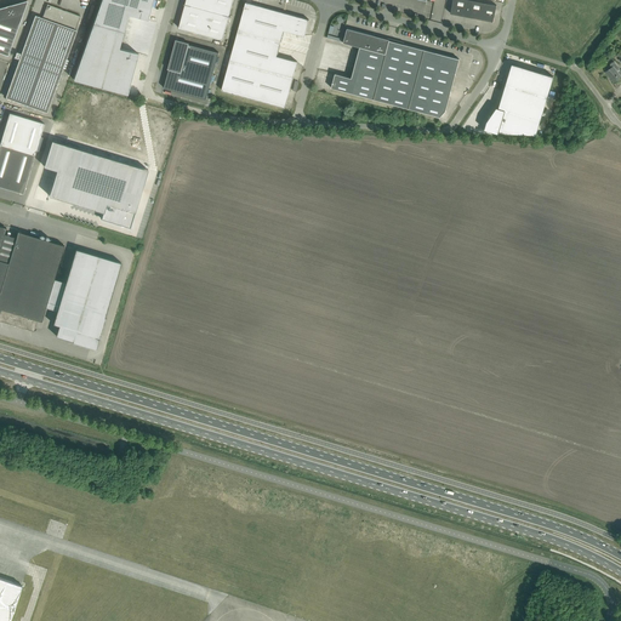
[(6,6),(0,7),(0,30),(15,36),(28,0),(11,5),(10,5),(10,6),(7,6),(6,6)]
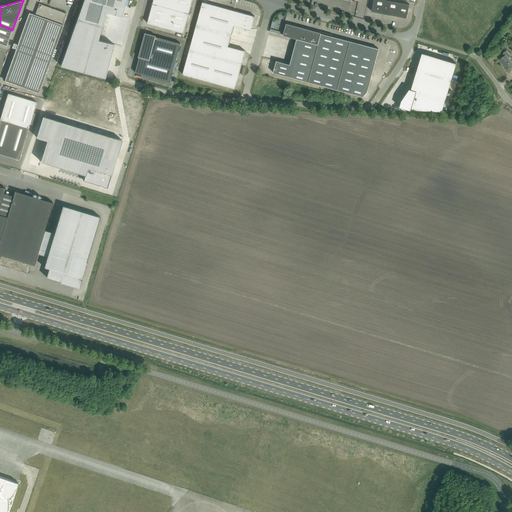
[(83,0),(60,65),(105,78),(114,44),(98,40),(106,12),(122,17),(126,0),(83,0)]
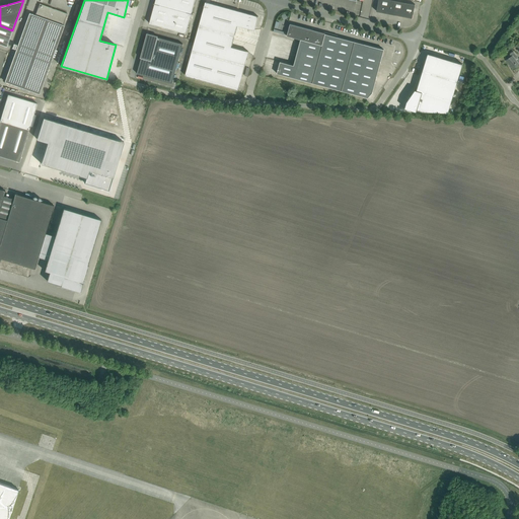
[(155,0),(149,23),(186,33),(195,0),(155,0)]
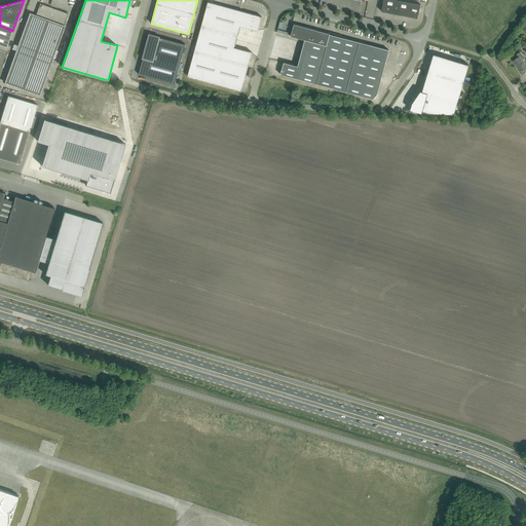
[(383,0),(381,11),(396,14),(398,0),(383,0)]
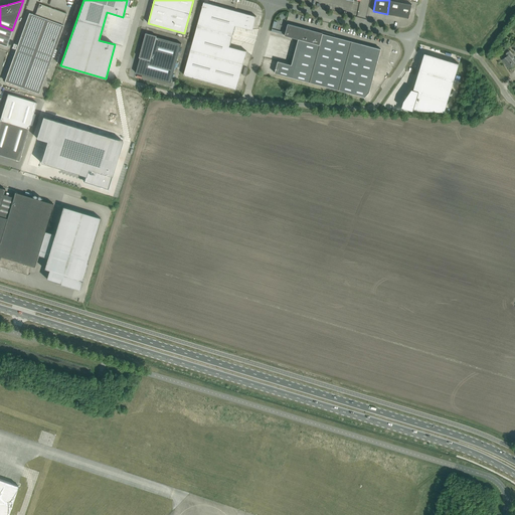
[(389,0),(387,14),(400,16),(403,2),(390,0),(389,0)]
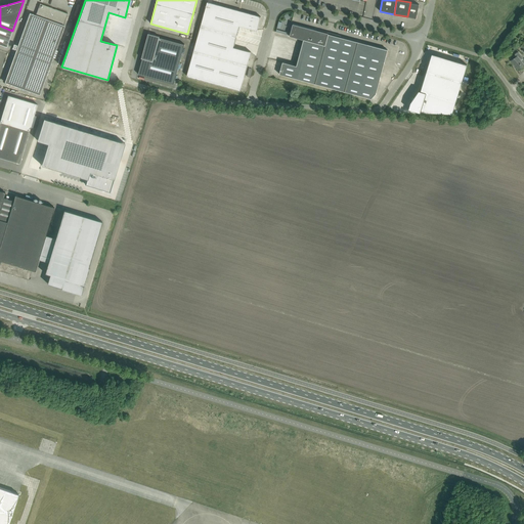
[(257,31),(257,30),(261,16),(208,2),(187,76),(241,91),(251,52),(233,47),(239,26),(257,31)]
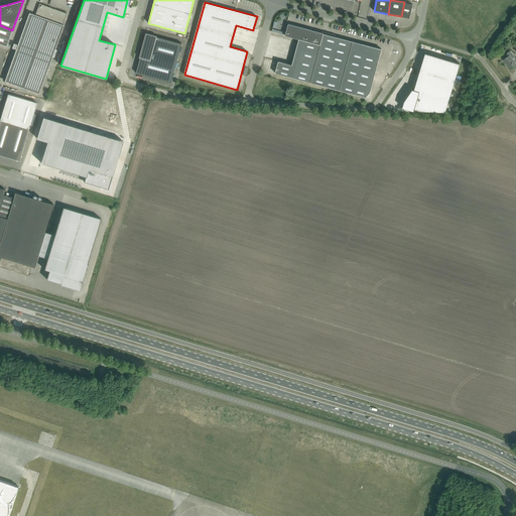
[(404,2),(401,16),(410,18),(412,4),(404,2)]
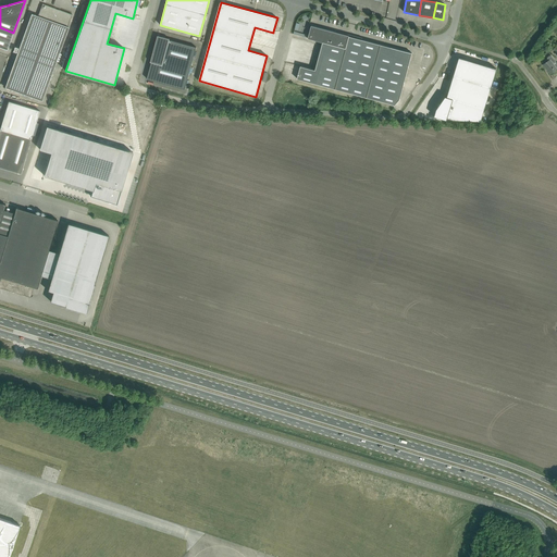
[(32,14),(5,87),(41,101),(69,27),(67,27),(72,14),(42,4),(38,16),(32,14)]
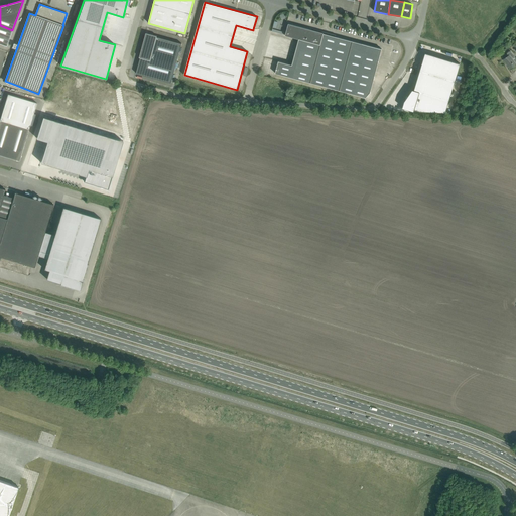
[(278,61),(275,73),(366,97),(370,92),(379,60),(382,49),(362,43),(336,36),(336,35),(312,29),(312,30),(288,23),(285,35),(299,39),(292,65),(278,61)]
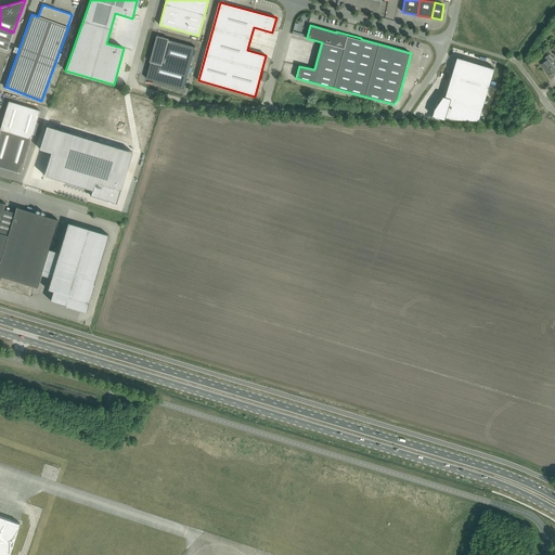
[(0,47),(7,50),(13,33),(0,27),(0,47)]
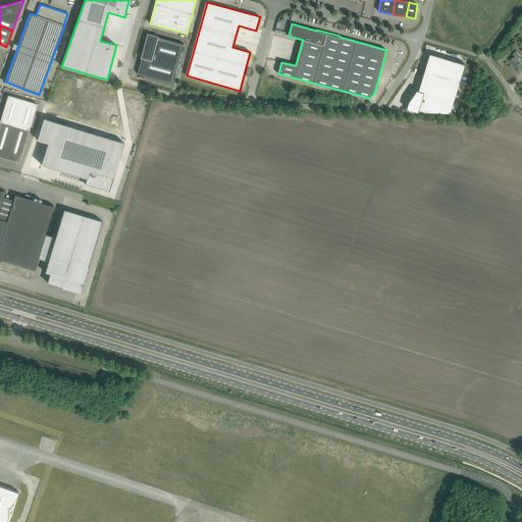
[(138,73),(173,84),(184,44),(159,38),(159,37),(148,34),(141,58),(142,58),(138,73)]
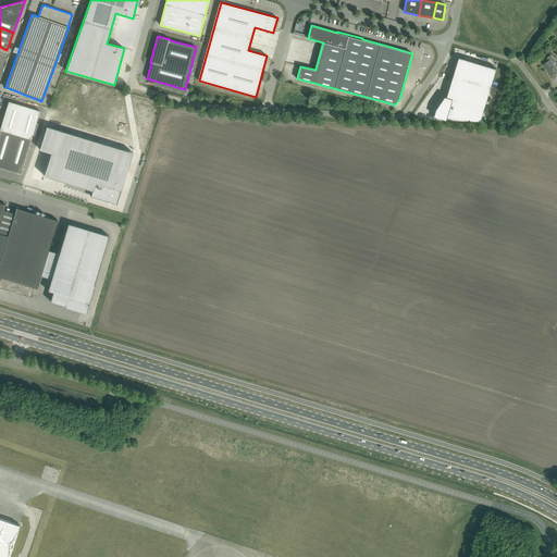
[(543,64),(551,74),(556,69),(556,63),(555,61),(552,56),(551,56),(549,56),(548,57),(547,58),(547,59),(548,61),(543,64)]
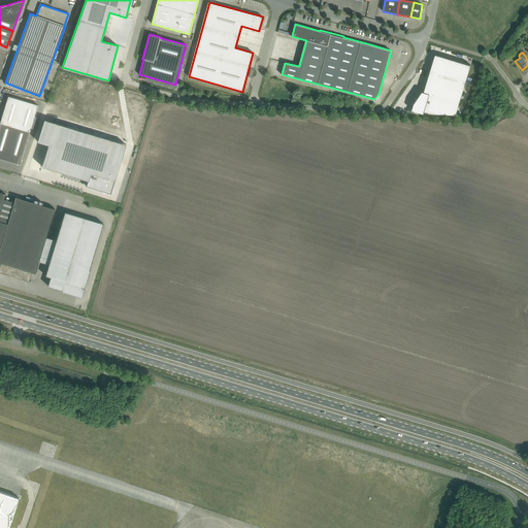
[(414,103),(411,109),(424,113),(424,111),(430,113),(456,114),(470,65),(435,54),(424,92),(422,91),(414,103)]
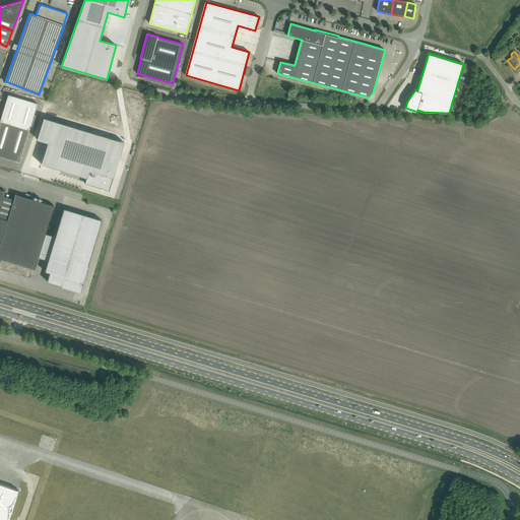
[(8,94),(0,120),(0,156),(19,163),(38,104),(8,94)]
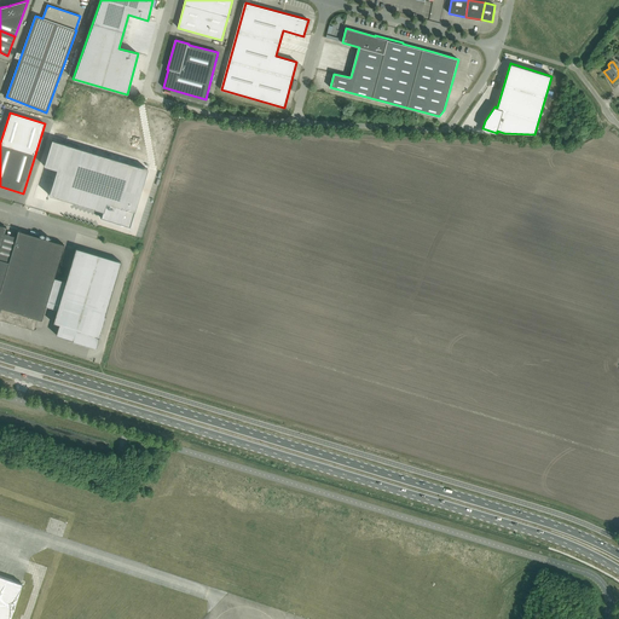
[(52,138),(44,165),(56,168),(48,194),(103,212),(100,218),(129,227),(148,169),(52,138)]
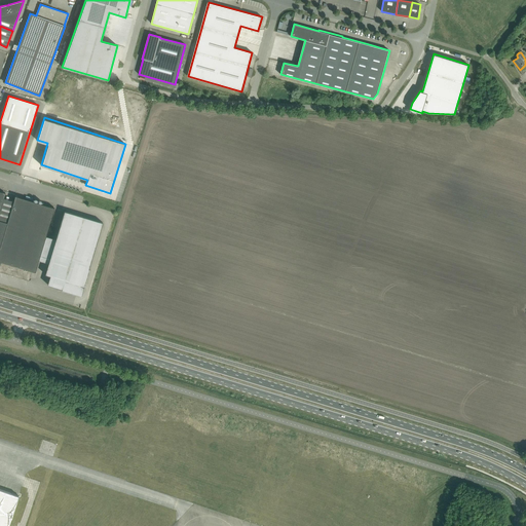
[(35,272),(38,261),(46,236),(54,208),(15,196),(7,223),(0,220),(0,271),(0,272),(1,271),(25,278),(25,279),(26,278),(31,280),(29,279),(31,271),(35,272)]
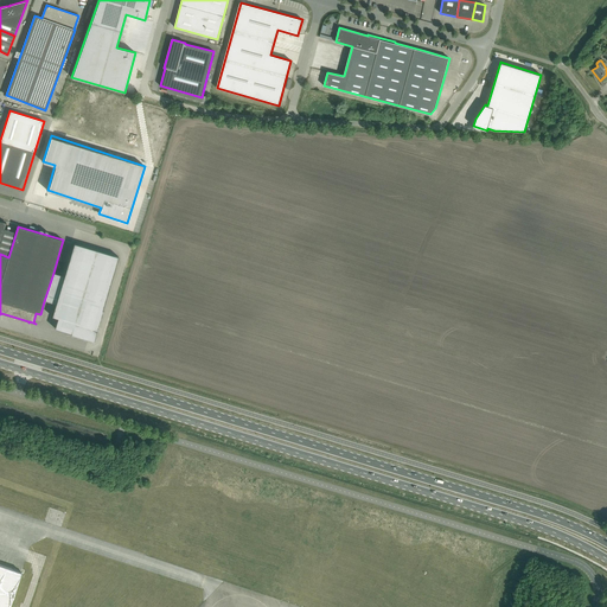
[(53,273),(44,301),(56,304),(52,317),(58,318),(55,328),(71,333),(71,334),(94,342),(103,311),(102,311),(119,257),(75,243),(64,276),(53,273)]
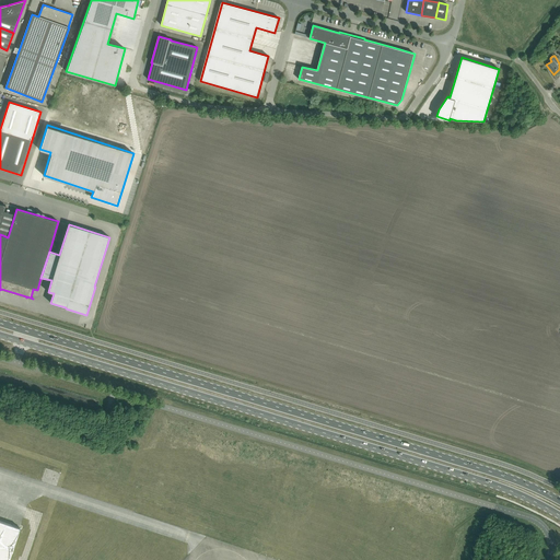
[(0,559),(8,559),(20,527),(0,520),(0,559)]
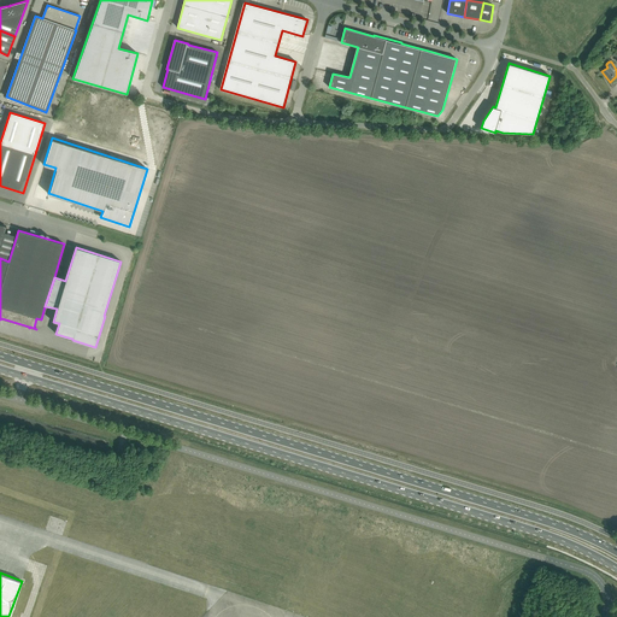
All buildings are outlined.
